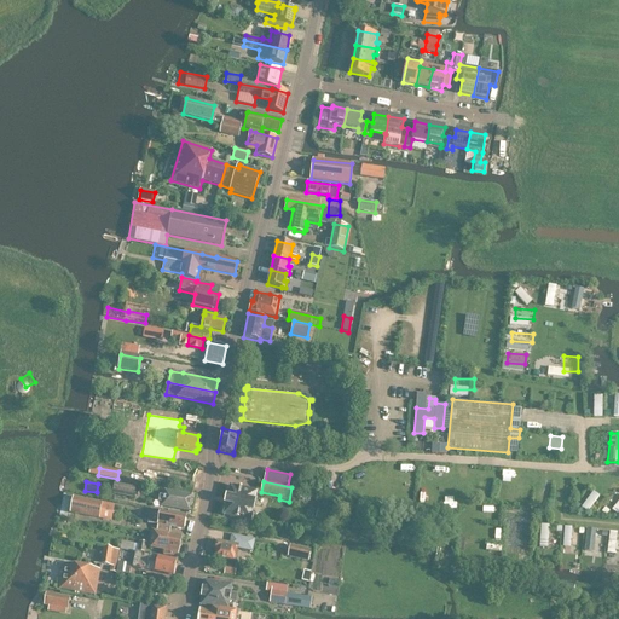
[(136,487),(115,484),(113,493),(134,498),(136,487)]
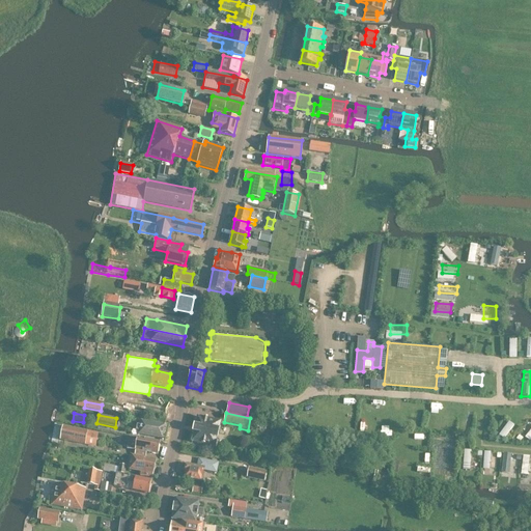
[(473,415),(465,415),(466,424),(474,424),(473,415)]
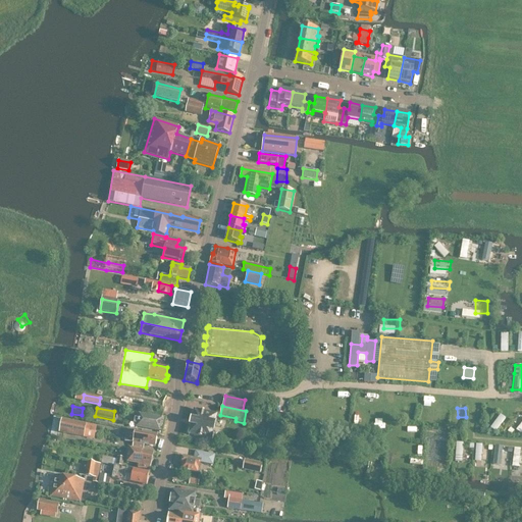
[(211,439),(216,415),(194,410),(192,419),(191,419),(190,425),(191,425),(189,434),(211,439)]
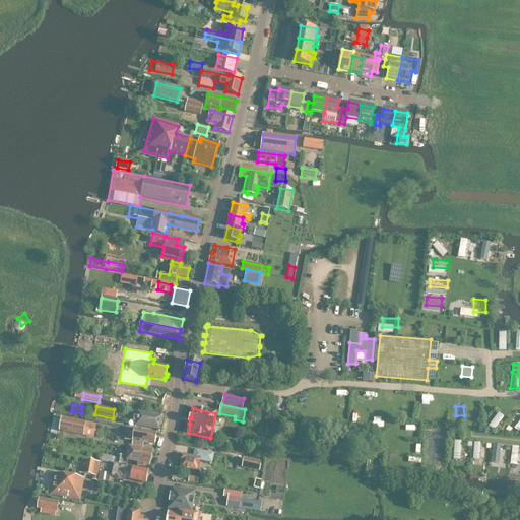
[(384,423),(385,412),(376,411),(375,421),(384,423)]
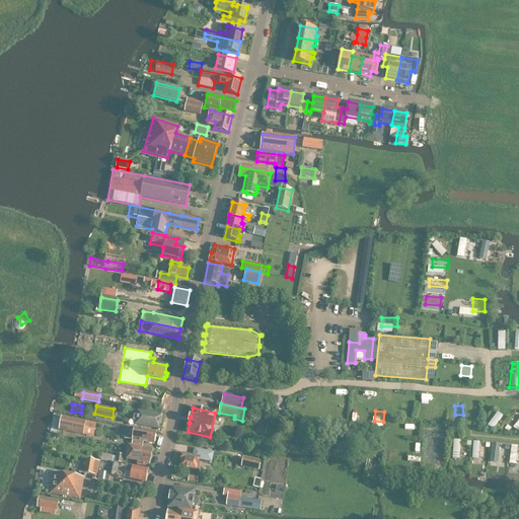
[(157,429),(160,416),(138,412),(135,424),(157,429)]
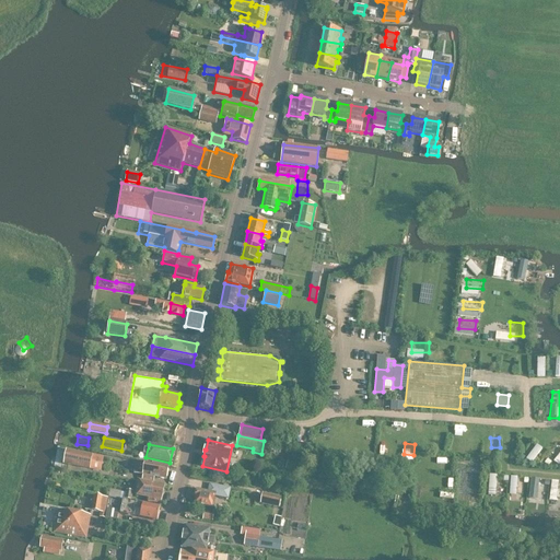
[(63,464),(89,468),(92,455),(66,450),(63,464)]
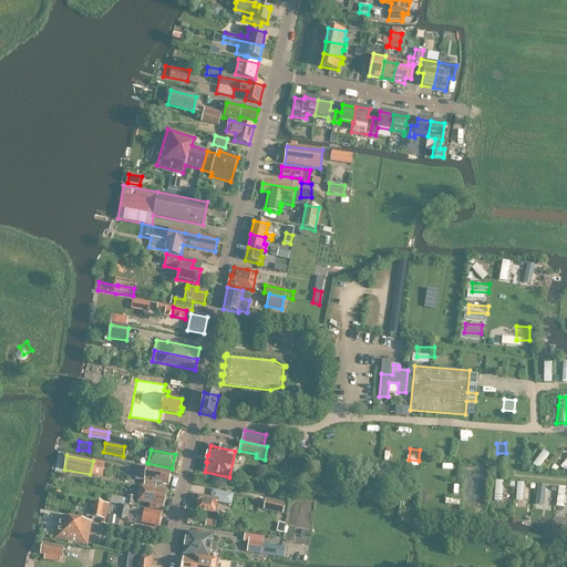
[(447,456),(446,466),(457,467),(457,457),(447,456)]
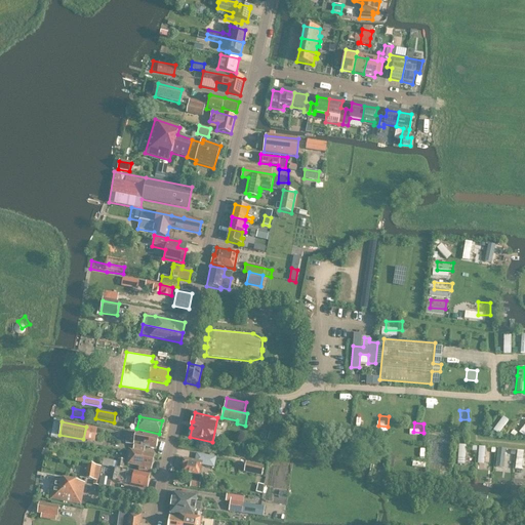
[(127,432),(125,444),(133,446),(132,451),(144,453),(145,448),(155,449),(157,438),(150,436),(127,432)]
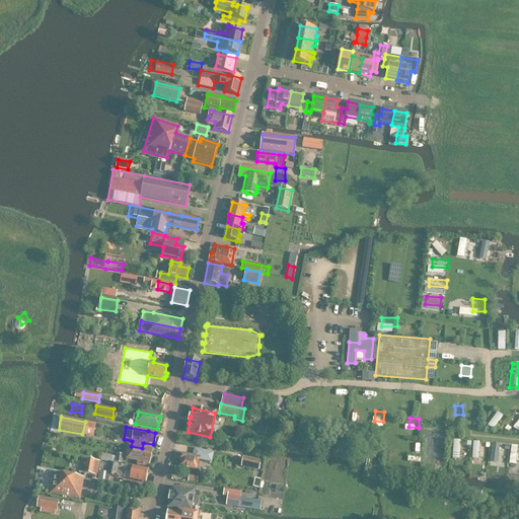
[(463,452),(464,434),(457,433),(456,452),(463,452)]
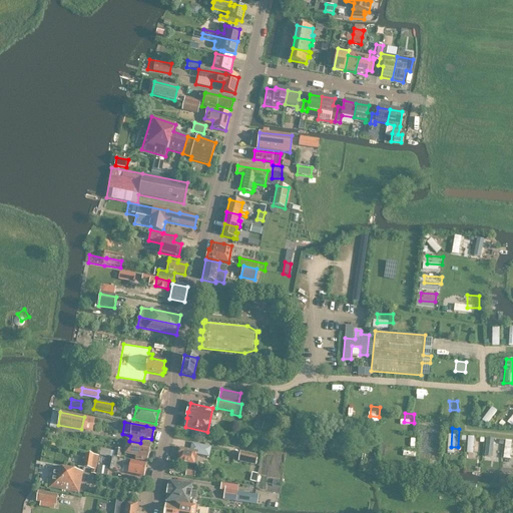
[(146,462),(150,445),(125,441),(123,454),(135,456),(135,460),(146,462)]
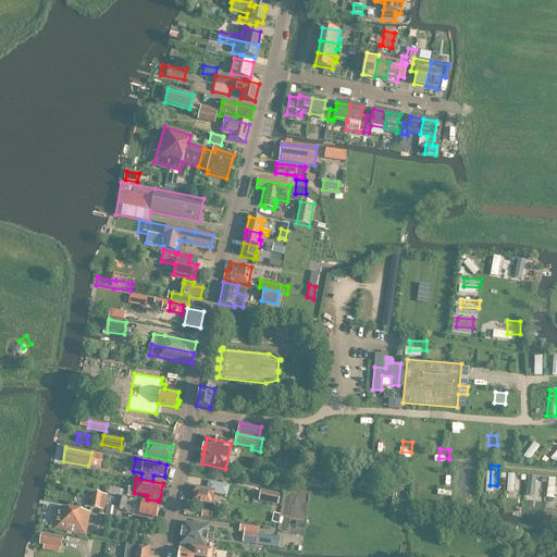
[(435,492),(445,492),(445,480),(436,479),(435,492)]
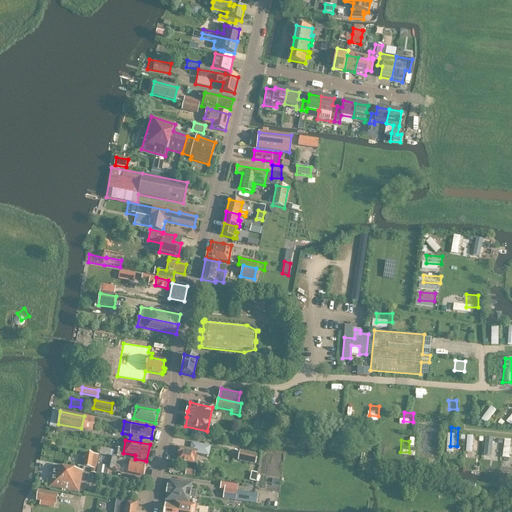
[(191,442),(190,450),(180,448),(180,449),(178,450),(177,453),(178,455),(178,456),(178,460),(195,464),(196,460),(195,459),(196,453),(208,456),(210,446),(191,442)]
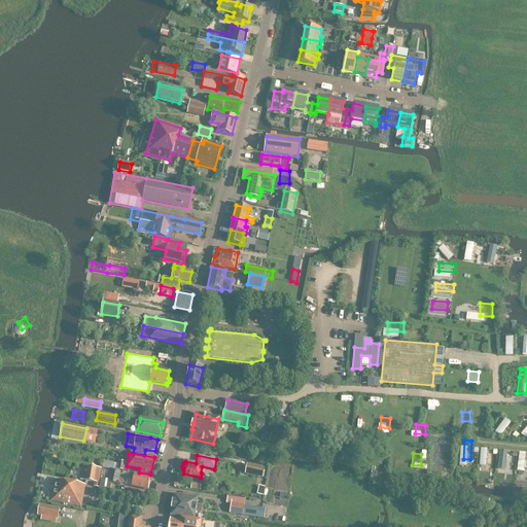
[(118,461),(117,464),(113,463),(103,461),(102,467),(112,469),(116,469),(117,469),(124,470),(125,462),(118,461)]
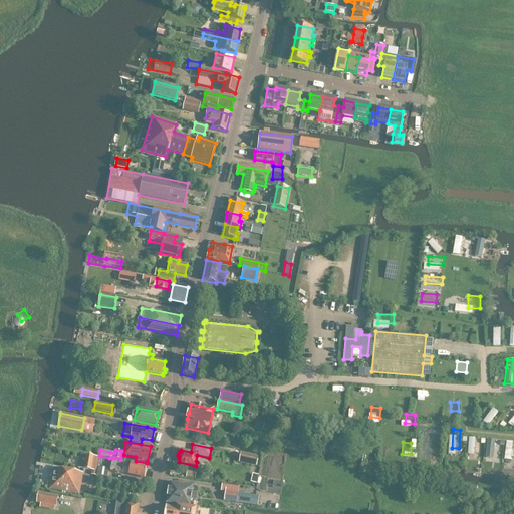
[(82,469),(91,470),(91,471),(96,471),(97,466),(99,458),(94,457),(94,456),(85,455),(79,454),(77,468),(82,469)]
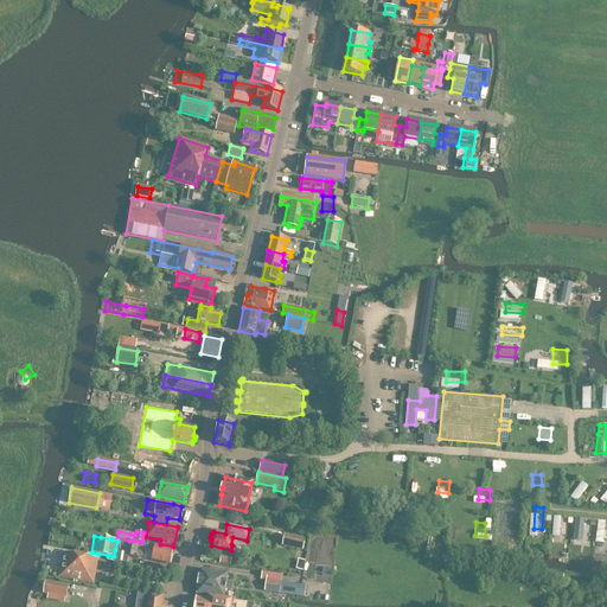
[(305,540),(285,536),(282,545),(302,550),(305,540)]
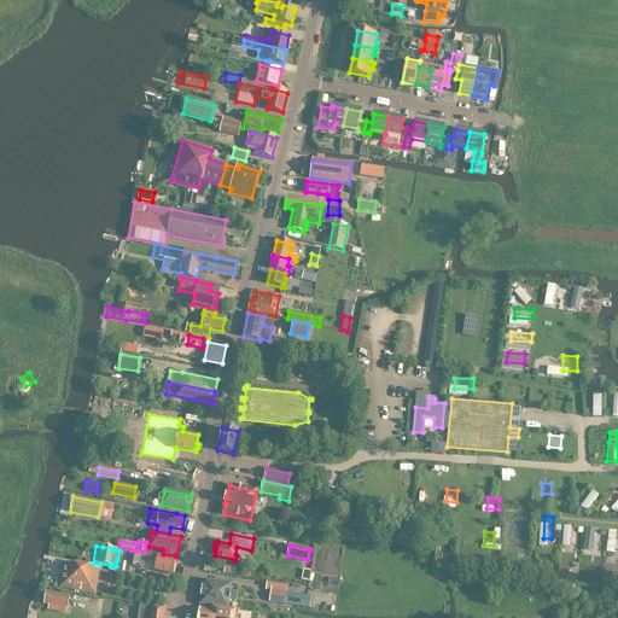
[(173,575),(176,560),(157,555),(157,557),(135,552),(133,566),(147,569),(147,567),(155,570),(153,571),(173,575)]
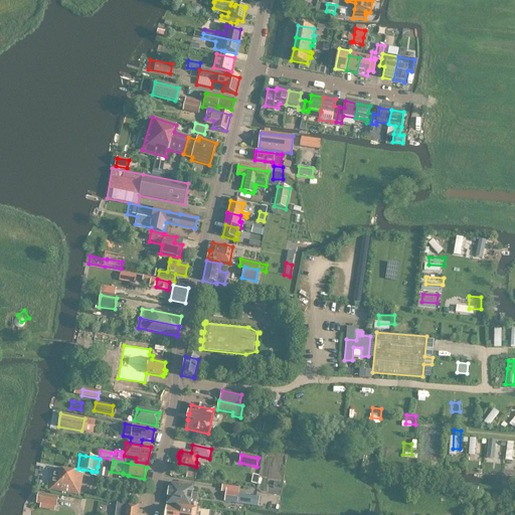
[(108,478),(109,469),(98,467),(97,472),(97,476),(108,478)]
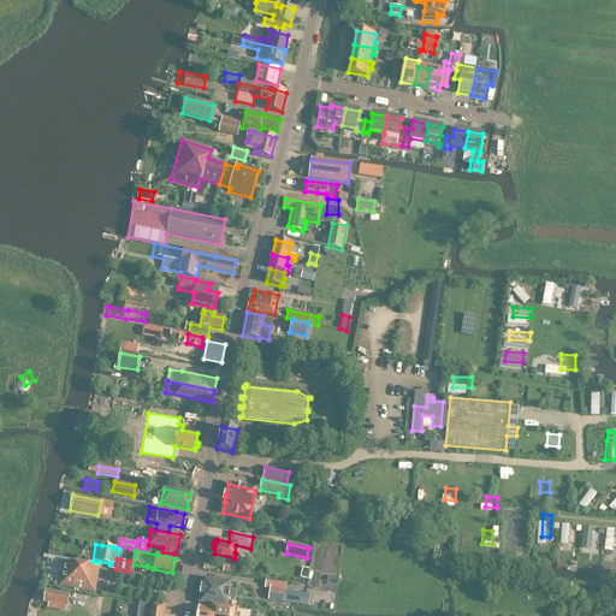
[(94,592),(95,591),(99,567),(64,561),(59,586),(94,592)]
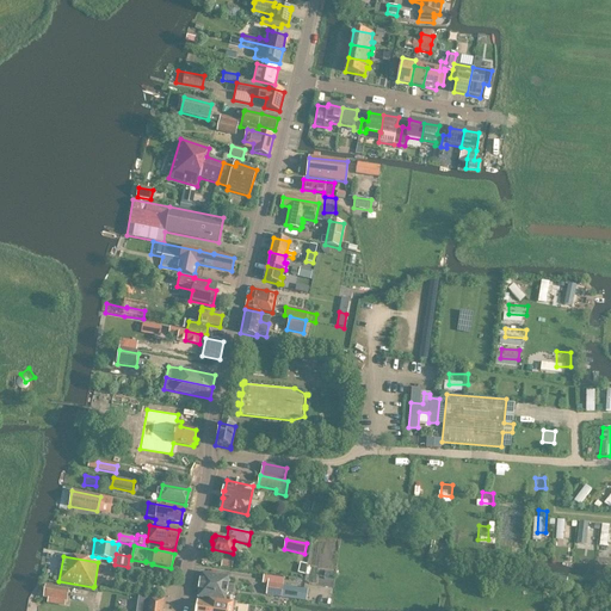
[(327,566),(327,575),(327,581),(337,582),(338,566),(327,566)]
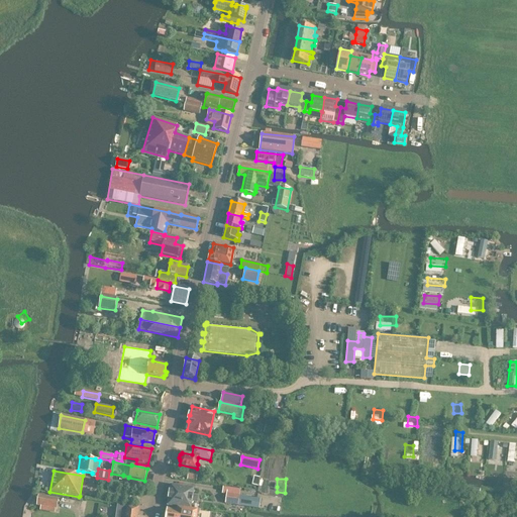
[(194,489),(171,485),(167,506),(190,510),(192,502),(197,503),(198,496),(193,495),(194,489)]
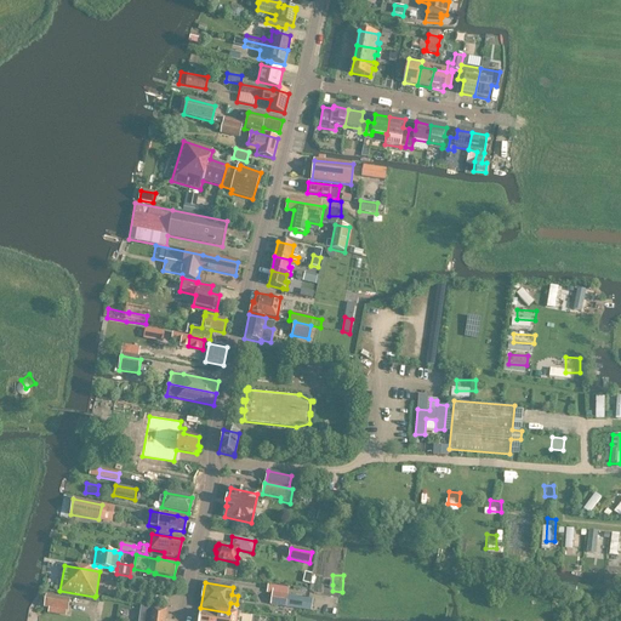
[(553,584),(552,594),(575,597),(576,586),(553,584)]
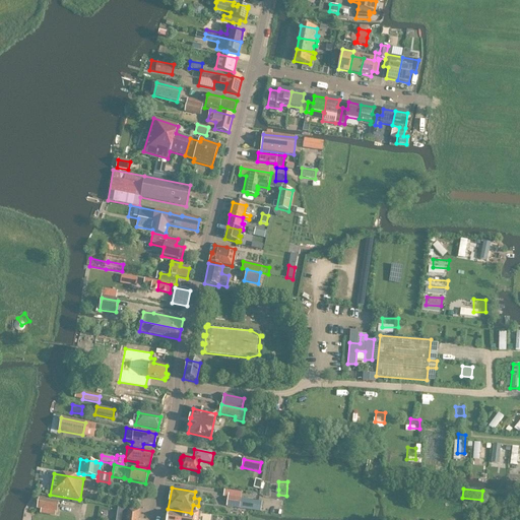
[(248,499),(241,498),(242,493),(224,490),(223,496),(228,497),(226,507),(239,508),(238,512),(250,513),(250,511),(260,512),(262,502),(252,501),(252,500),(248,499)]
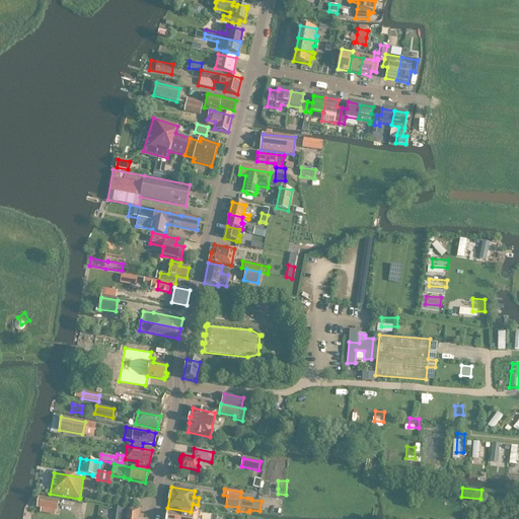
[(56,512),(58,501),(39,497),(36,508),(41,509),(40,513),(55,516),(55,511),(56,512)]
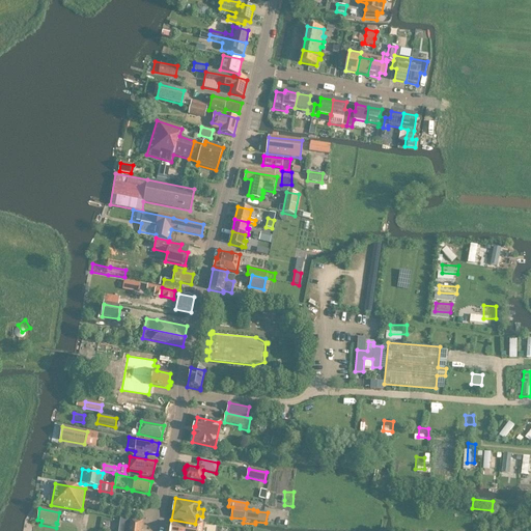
[(120,518),(119,527),(118,530),(140,530),(142,521),(120,518)]
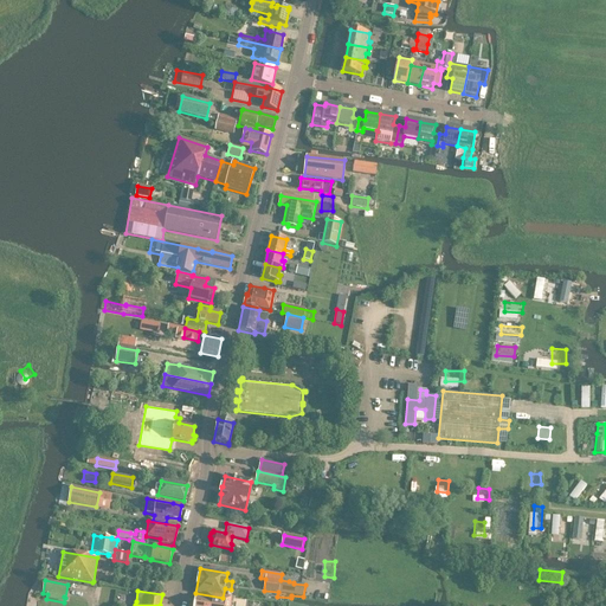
[(244,605),(245,601),(207,595),(206,599),(195,597),(193,605),(244,605)]
